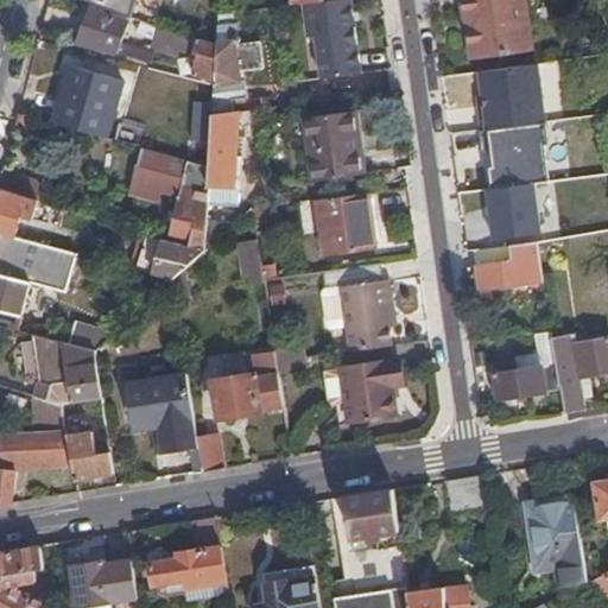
[(86,0),(133,19),(137,0),(86,0)]
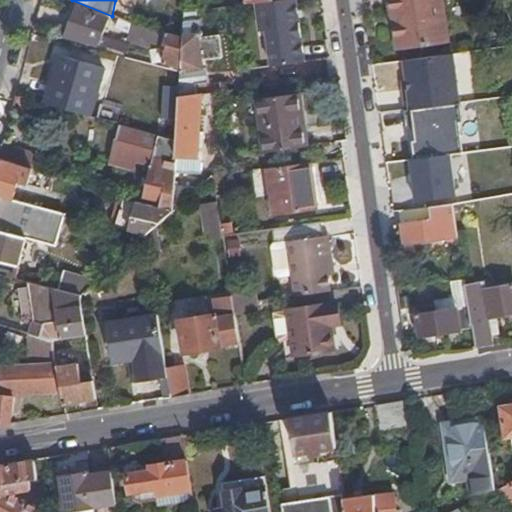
[(306,62),(297,0),(278,0),(258,3),(262,30),(268,29),(274,66),(306,62)]
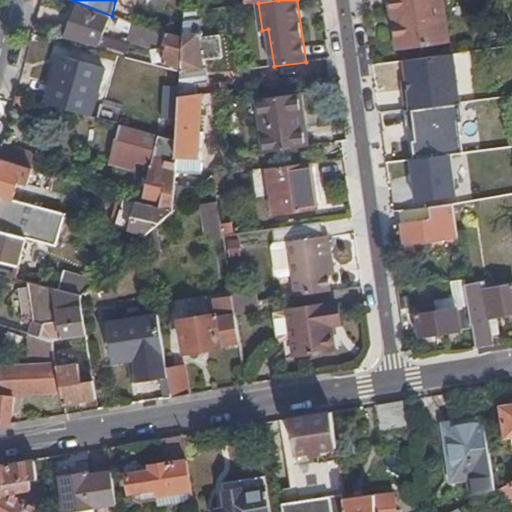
[(443,0),(391,0),(399,47),(450,40),(443,0)]
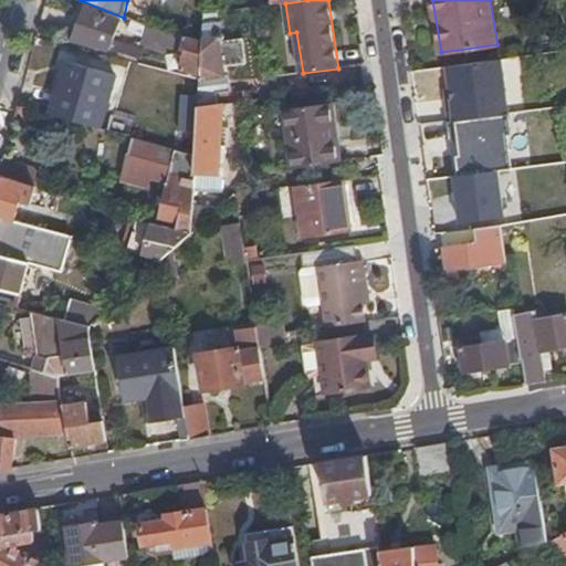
[(73,39),(126,53),(128,46),(112,41),(121,21),(86,9),(73,39)]
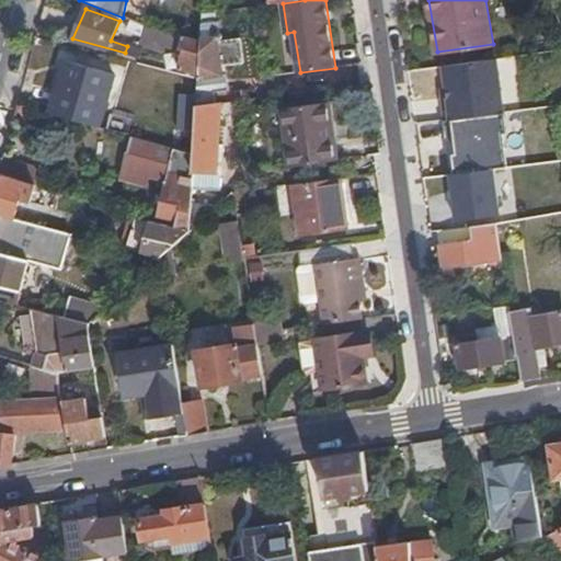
[(217,12),(203,14),(202,13),(201,39),(198,73),(198,79),(197,93),(196,105),(217,103),(215,91),(229,89),(227,67),(245,64),(242,38),(219,42),(219,39),(220,35),(220,32),(217,27),(217,12)]
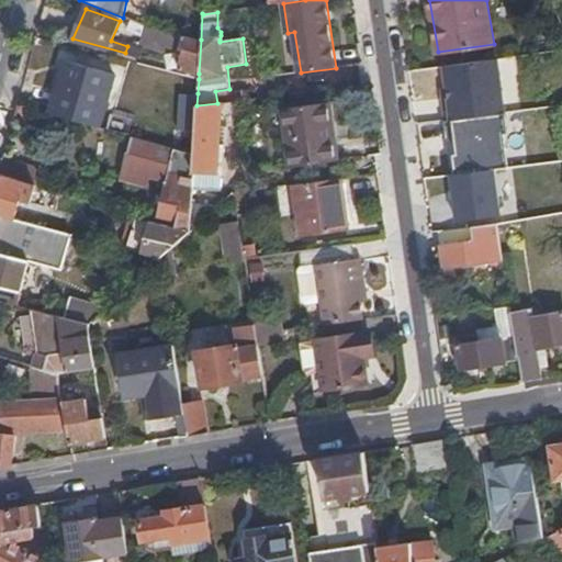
[(199,74),(201,40),(146,26),(133,21),(130,29),(144,34),(141,44),(165,51),(166,46),(184,51),(180,68),(199,74)]
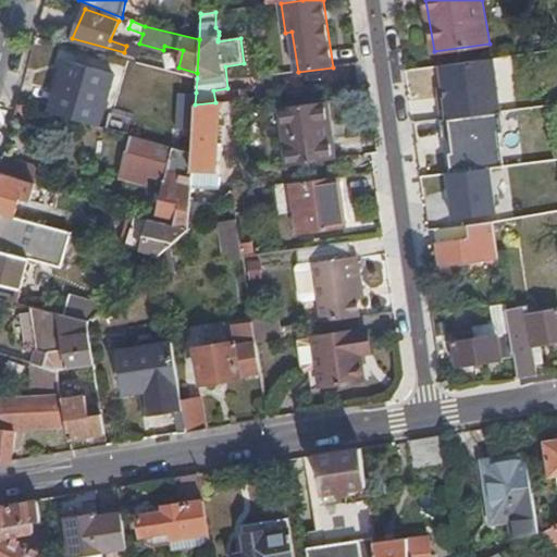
[(126,46),(124,52),(135,56),(137,49),(126,46)]
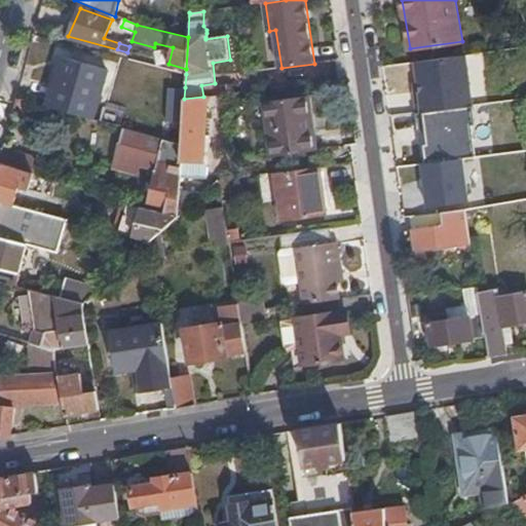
[(51,107),(95,118),(108,69),(62,57),(57,75),(59,76),(51,107)]
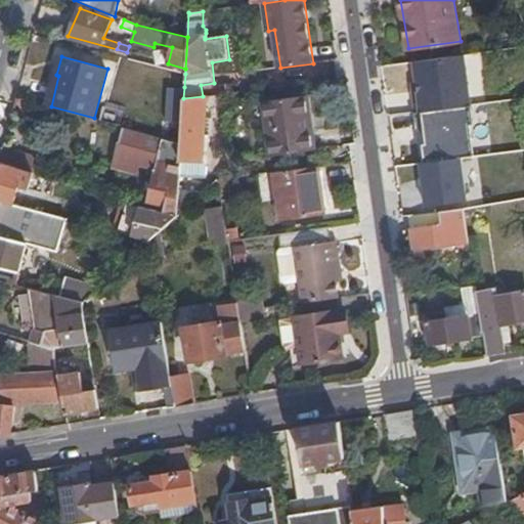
[(426,155),(477,154),(474,56),(418,58),(420,129),(402,130),(402,141),(426,141),(426,155)]
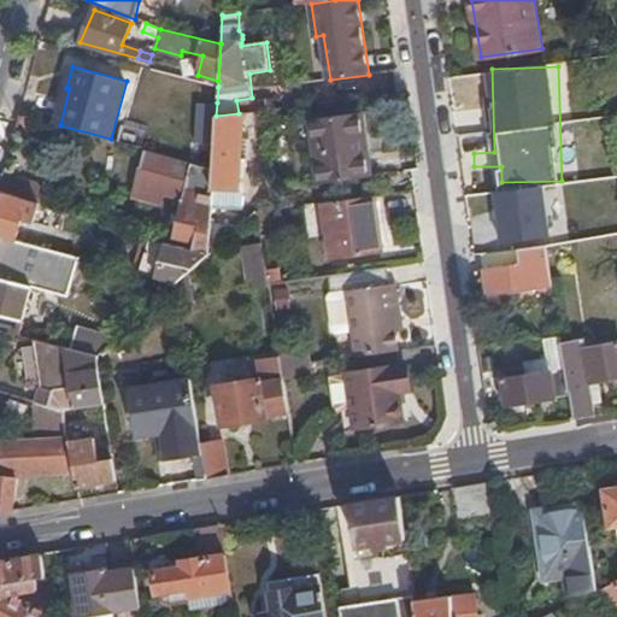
[(215,139),(216,116),(217,103),(207,103),(204,139),(215,139)]
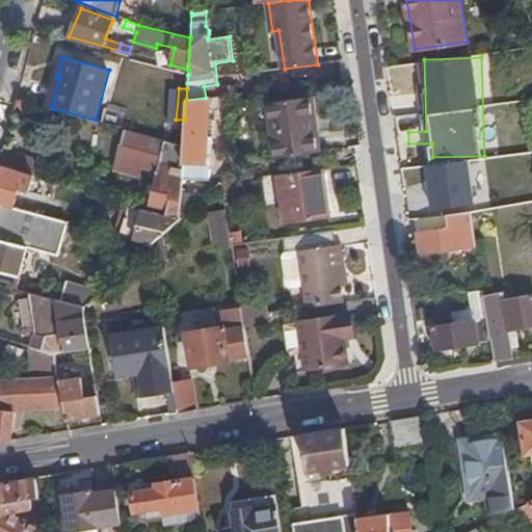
[(209,97),(206,98),(186,100),(185,120),(183,144),(181,180),(209,181),(210,180),(213,121),(208,121),(209,97)]
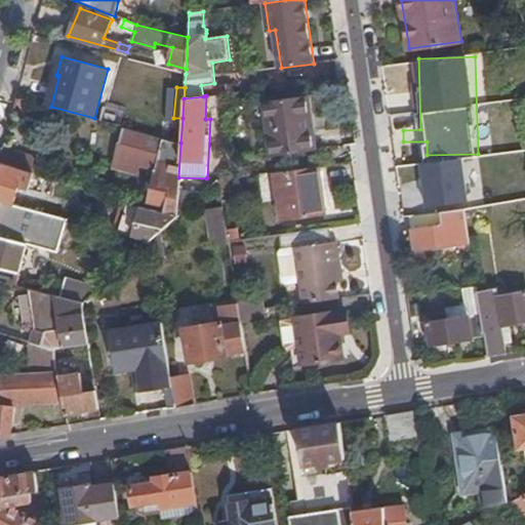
[(28,99),(16,96),(15,104),(26,107),(28,99)]
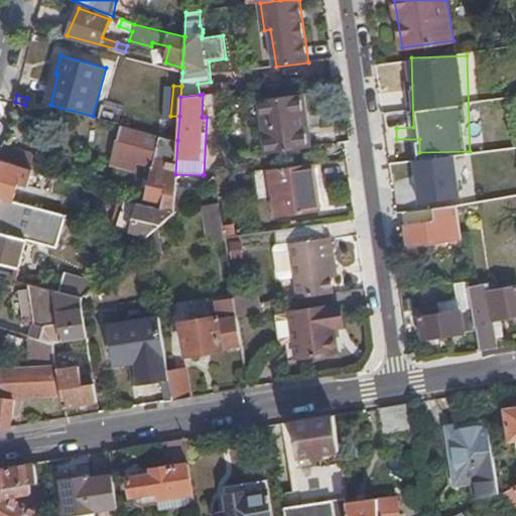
[(260,101),(267,153),(307,148),(303,115),(306,114),(303,95),(260,101)]
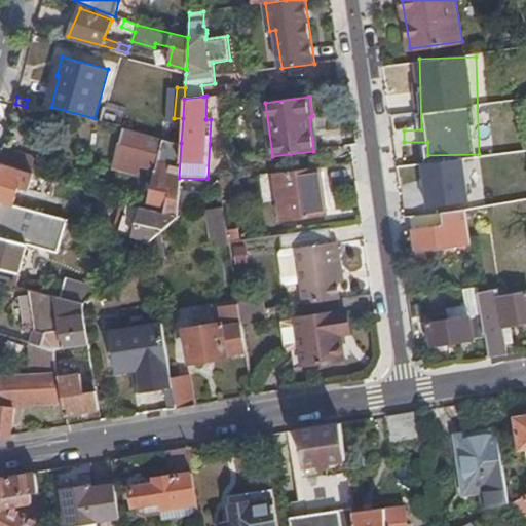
[(179,191),(179,178),(181,143),(162,138),(159,153),(119,142),(112,165),(136,172),(139,162),(153,167),(153,170),(155,170),(146,210),(177,216),(179,191)]
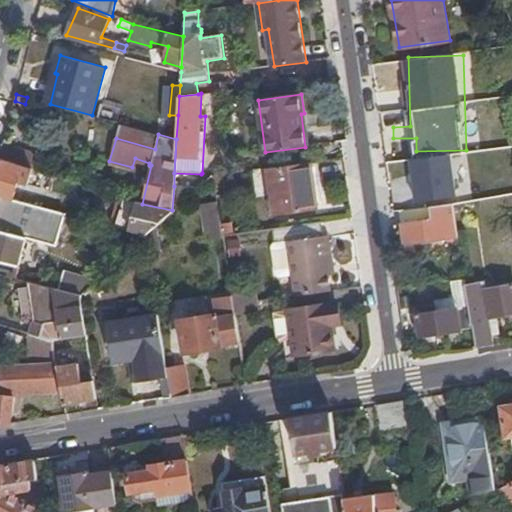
[(0,153),(0,159),(37,169),(41,156),(32,154),(32,151),(3,143),(0,153)]
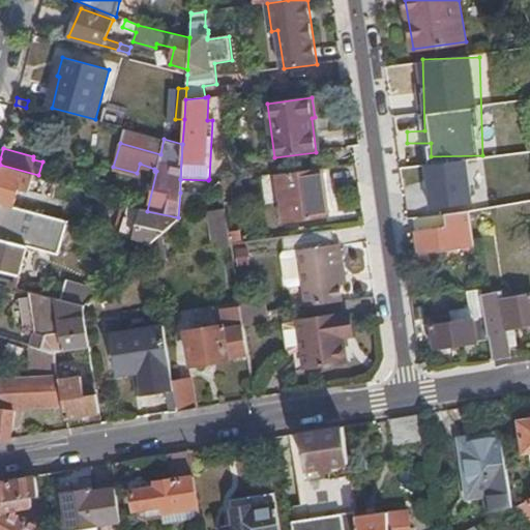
[(476,162),(402,164),(404,209),(478,207),(476,162)]
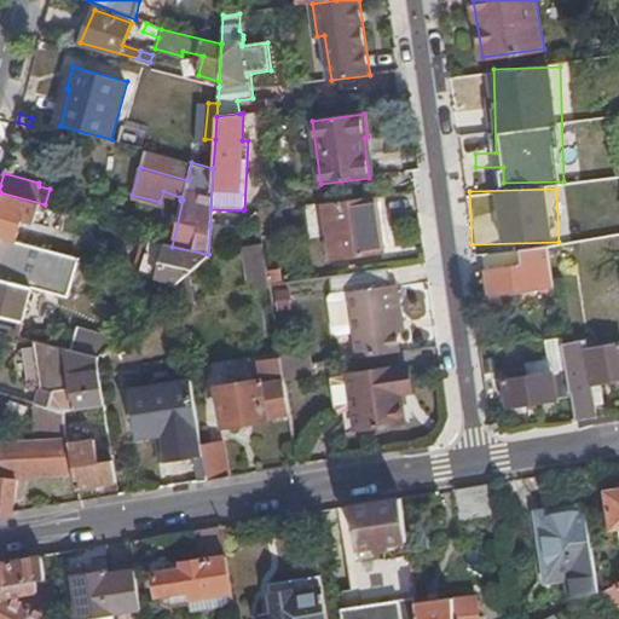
[(44,212),(45,204),(0,192),(0,236),(17,241),(22,219),(34,223),(38,210),(44,212)]
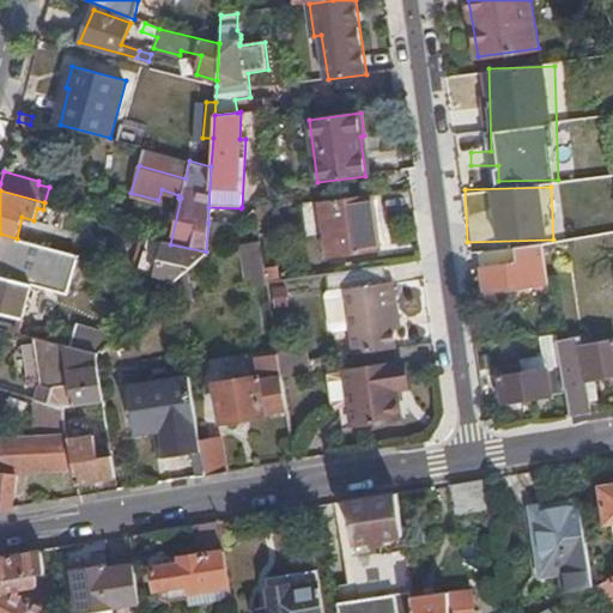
[(380,249),(371,193),(323,199),(332,258),(380,249)]
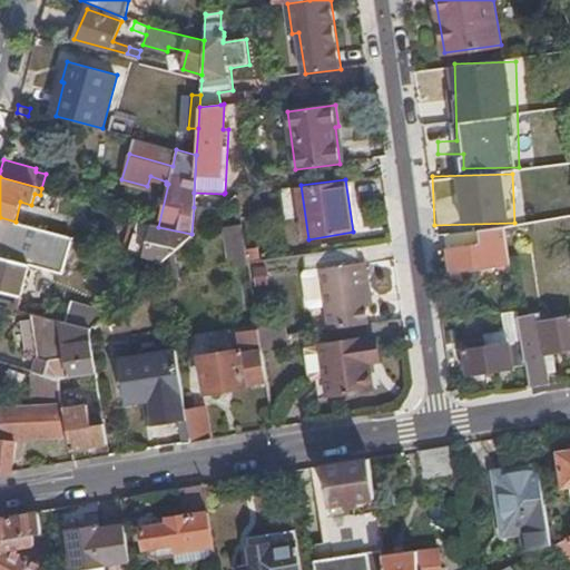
[(248,262),(238,194),(228,203),(238,263),(248,262)]
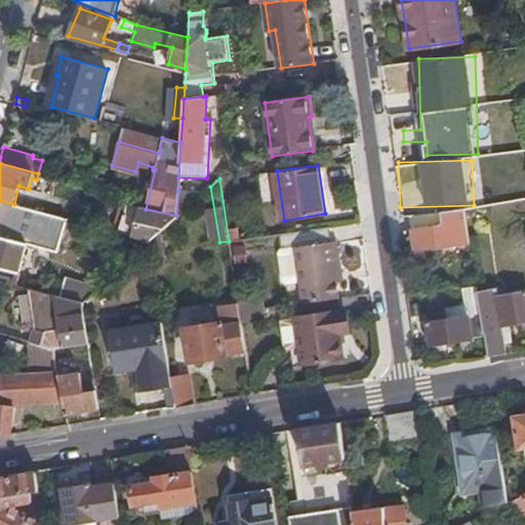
[(205,192),(178,191),(176,215),(176,217),(205,192)]
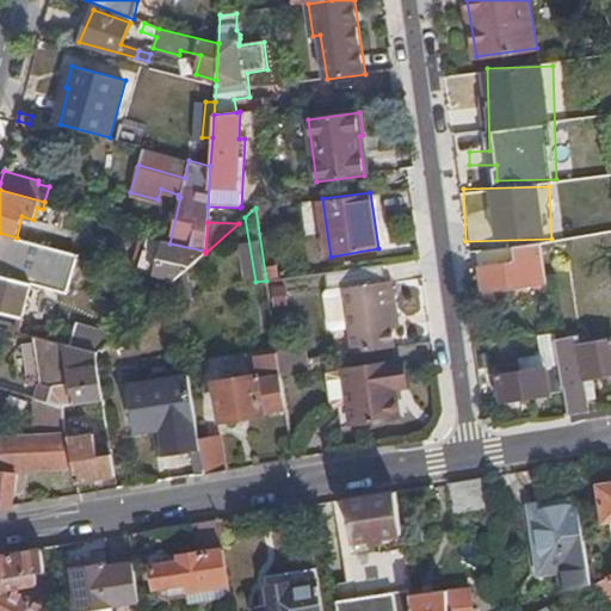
[(23,239),(50,247),(54,238),(25,229),(23,239)]
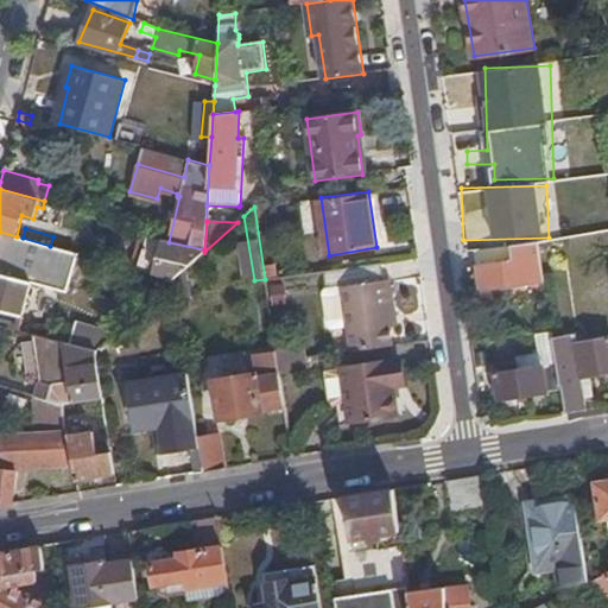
[(67,292),(77,253),(50,246),(23,238),(17,236),(0,232),(0,309),(21,316),(30,283),(67,292)]
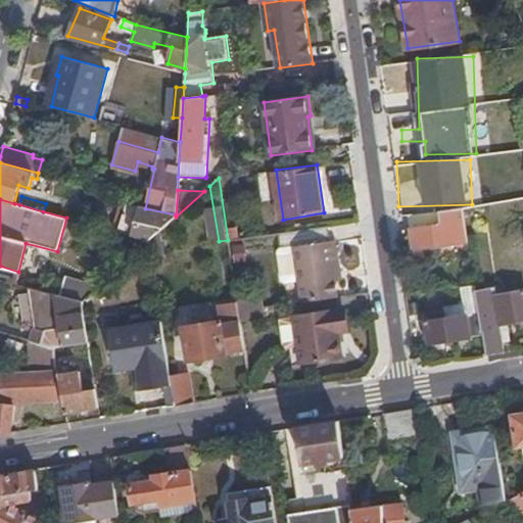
[(486,217),(484,204),(463,208),(465,220),(486,217)]
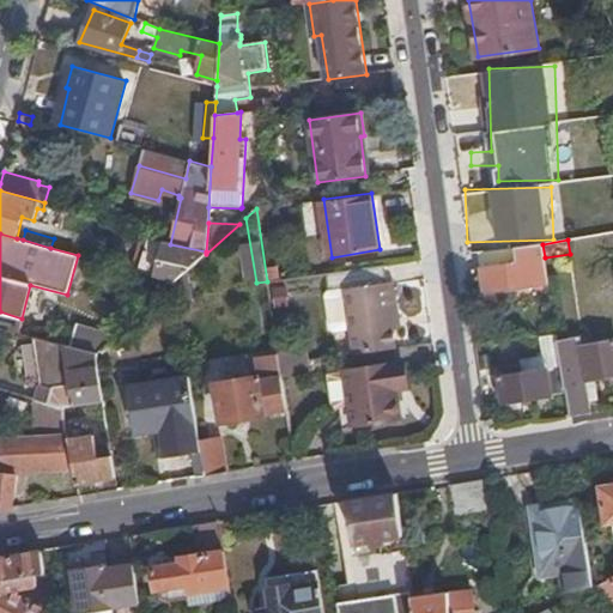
[(206,254),(206,252),(170,244),(167,243),(157,277),(175,283),(184,274),(206,254)]
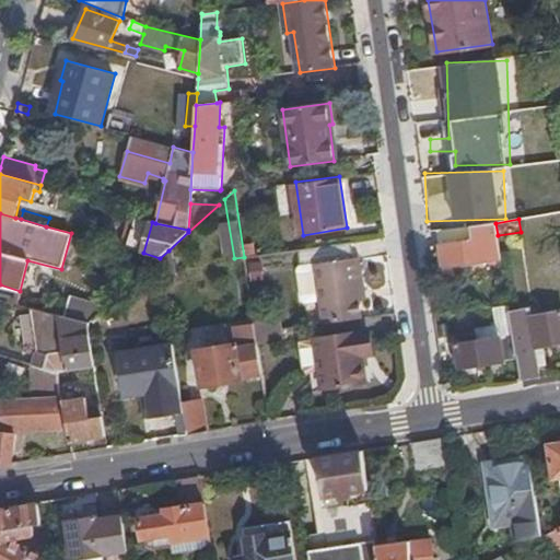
[(498,235),(496,223),(438,230),(443,267),(501,259),(498,235)]
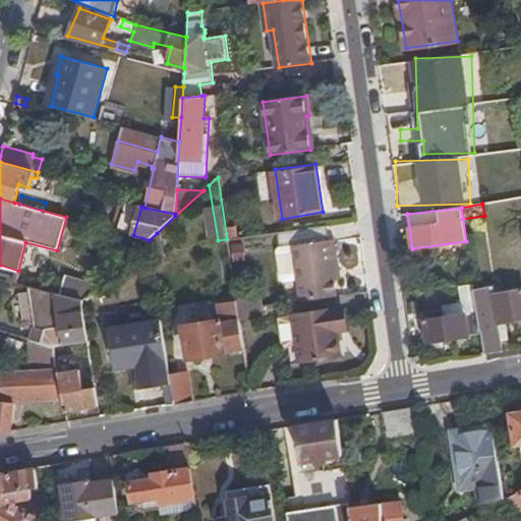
[(336,241),(333,224),(283,231),(285,246),(282,249),(286,279),(289,280),(302,278),(305,300),(343,295),(341,279),(336,241)]
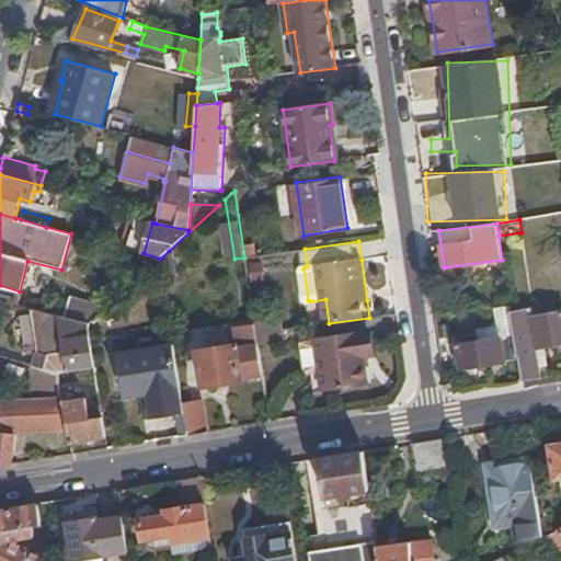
[(172,273),(169,251),(160,259),(163,274),(172,273)]
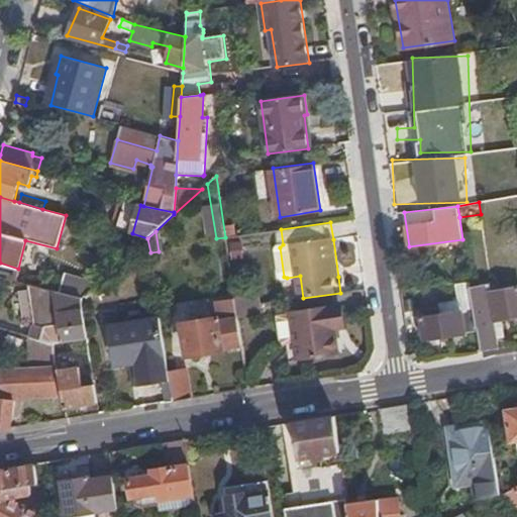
[(147,238),(132,233),(124,245),(131,252),(147,238)]
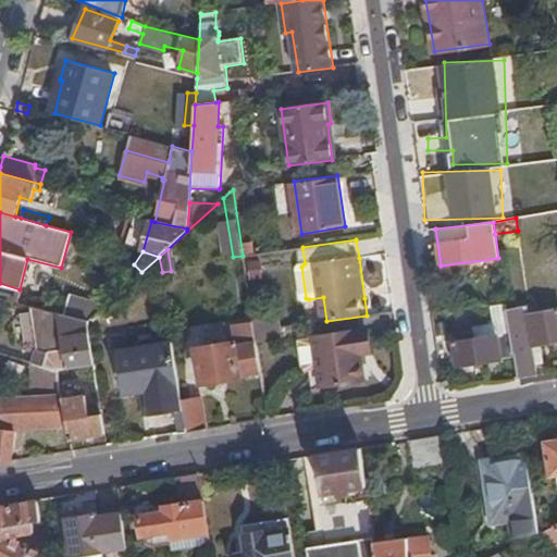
[(364,257),(359,258),(364,298),(370,298),(364,257)]
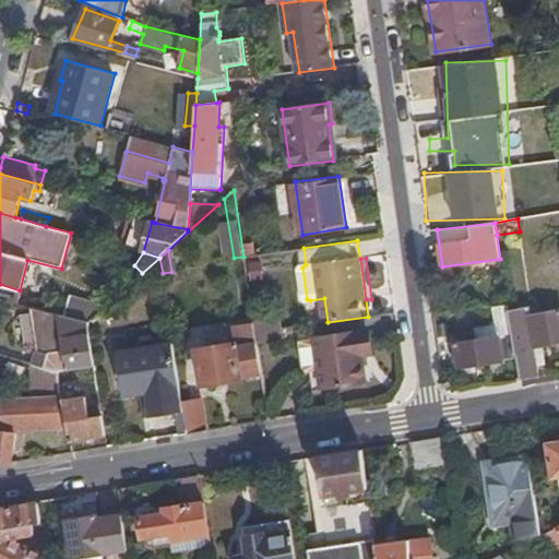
[(122,311),(119,294),(105,307),(88,322),(91,337),(118,332),(115,312),(122,311)]
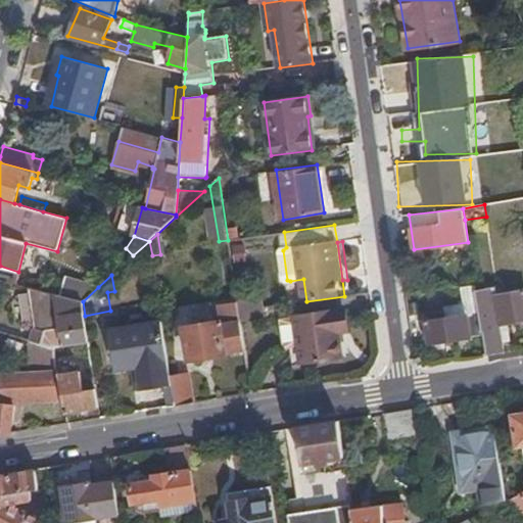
[(83,301),(98,287),(66,279),(61,295),(83,301)]
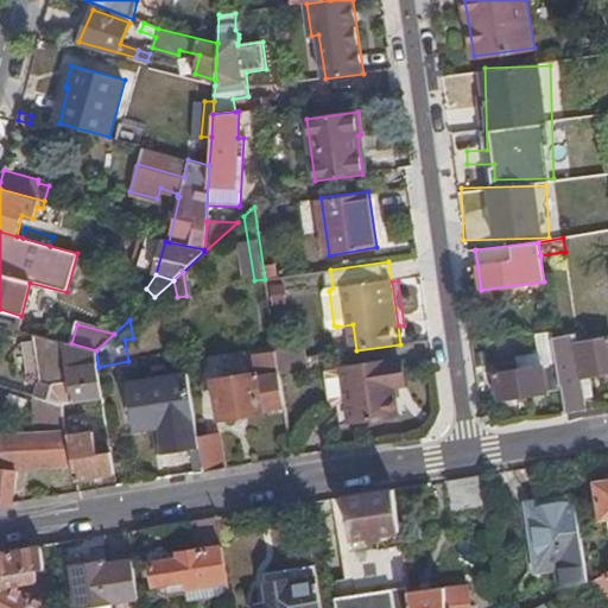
[(563,388),(555,336),(553,331),(538,334),(540,353),(519,356),(520,369),(495,373),(500,399),(549,392),(549,391),(563,388)]
